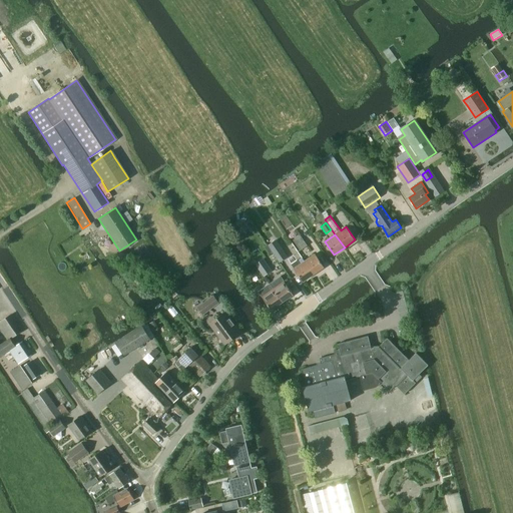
[(293,240),(301,250),(307,245),(300,235),(293,240)]
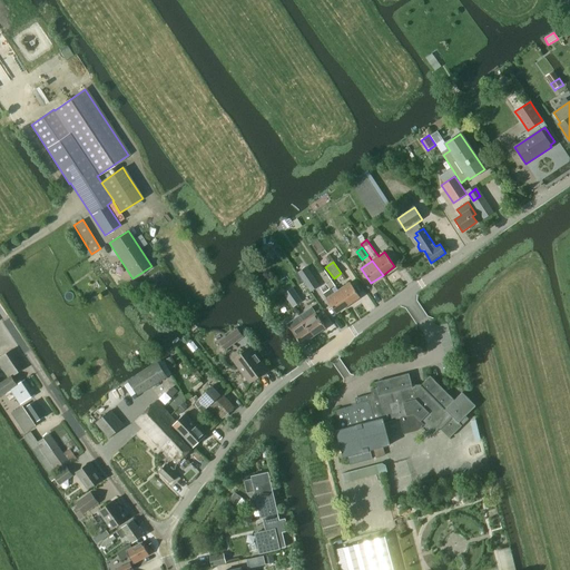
[(318,285),(306,267),(297,273),(310,291),(318,285)]
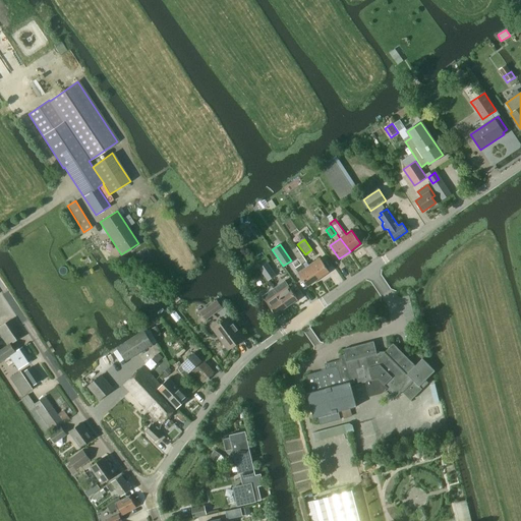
[(296,247),(291,250),(297,259),(302,255),(296,247)]
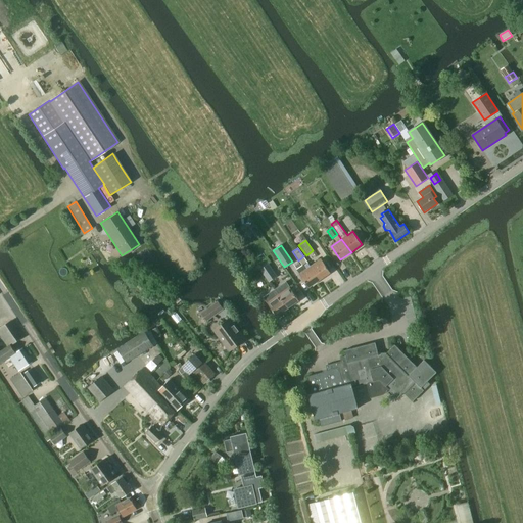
[(239,253),(233,257),(236,263),(243,258),(239,253)]
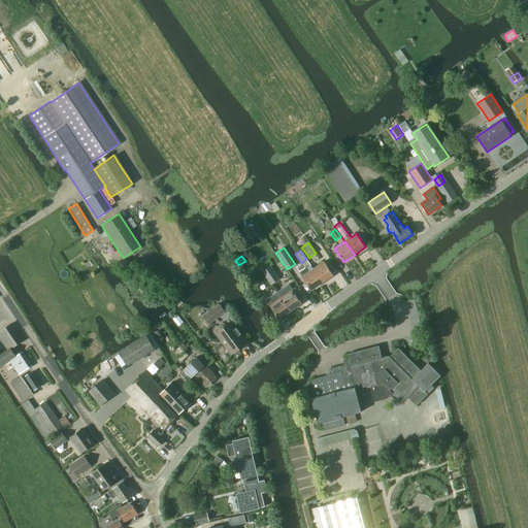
[(324,262),(314,269),(323,283),(333,275),(324,262)]
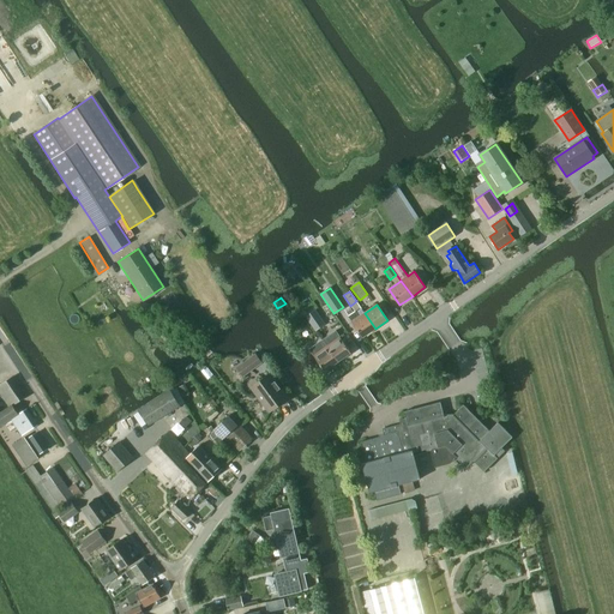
[(313,311),(305,317),(309,321),(315,331),(324,325),(318,315),(313,311)]
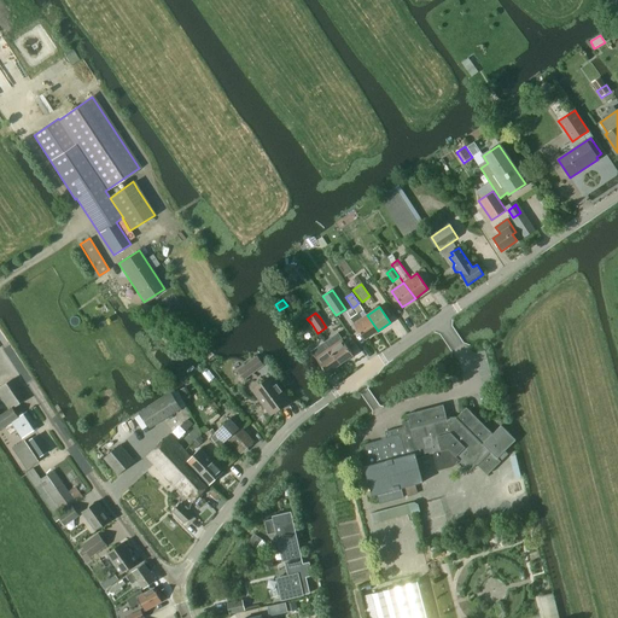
[(365,339),(378,331),(367,315),(361,319),(359,314),(350,319),(354,324),(365,339)]
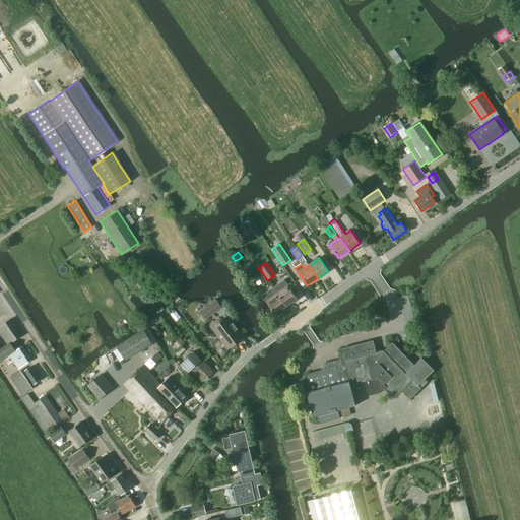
[(284,280),(272,287),(285,307),(297,299),(284,280)]
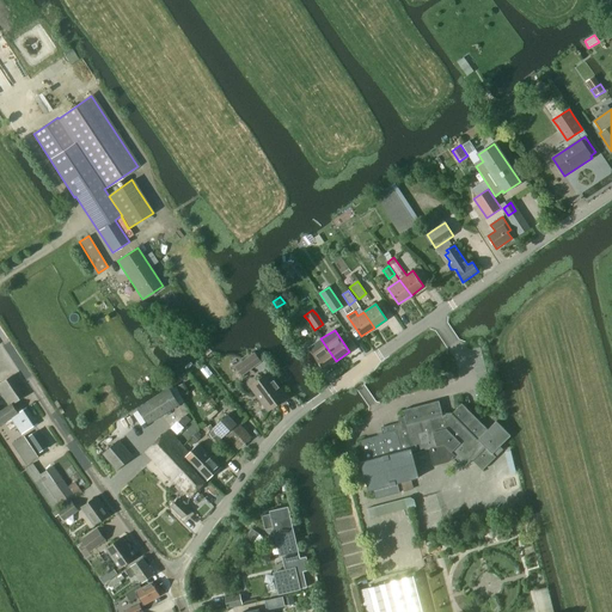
[(320,338),(307,348),(312,354),(323,369),(336,361),(320,338)]
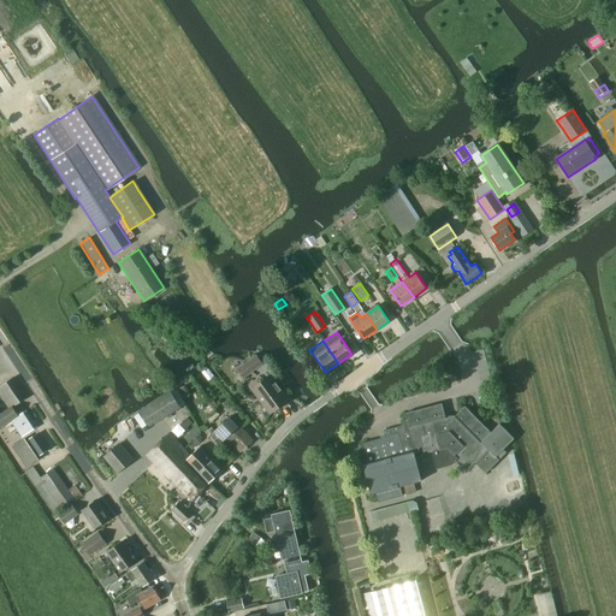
[(237,369),(244,378),(264,363),(256,355),(237,369)]
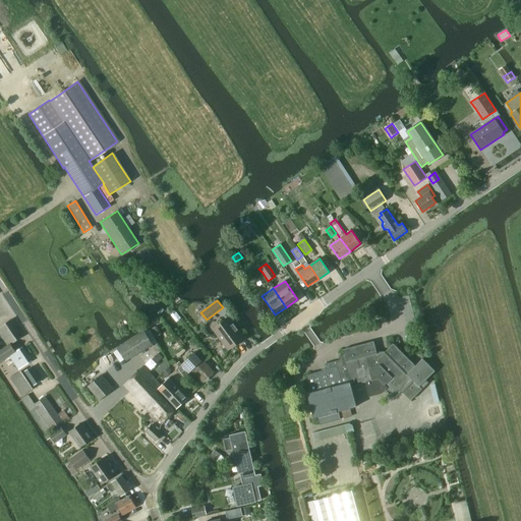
[(228,349),(244,338),(229,317),(213,329),(228,349)]
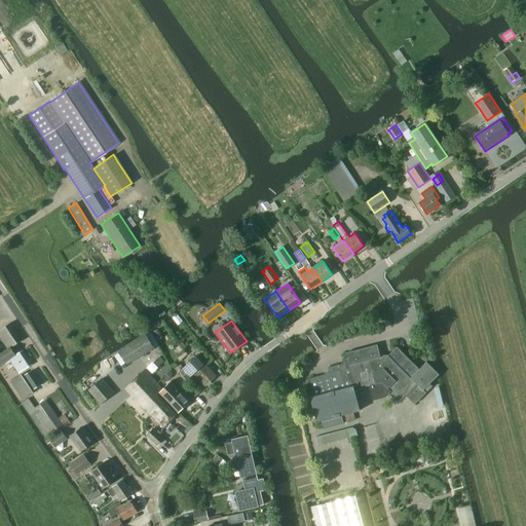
[(10,359),(15,354),(10,347),(11,346),(12,346),(23,339),(11,323),(1,330),(5,336),(1,338),(7,348),(0,352),(0,365),(4,363),(10,359)]
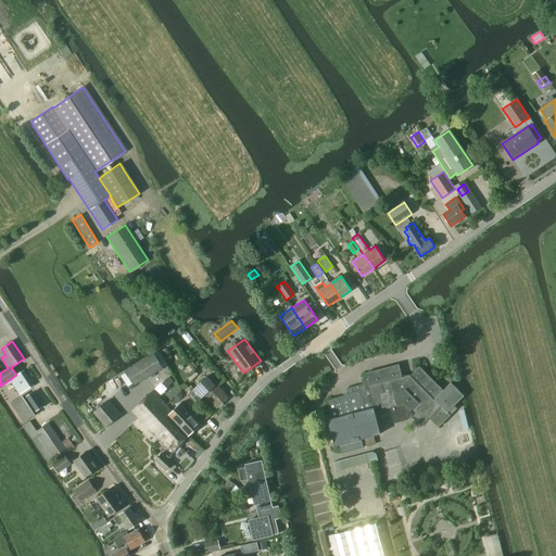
[(125,371),(126,371),(135,386),(163,368),(154,353),(125,371)]
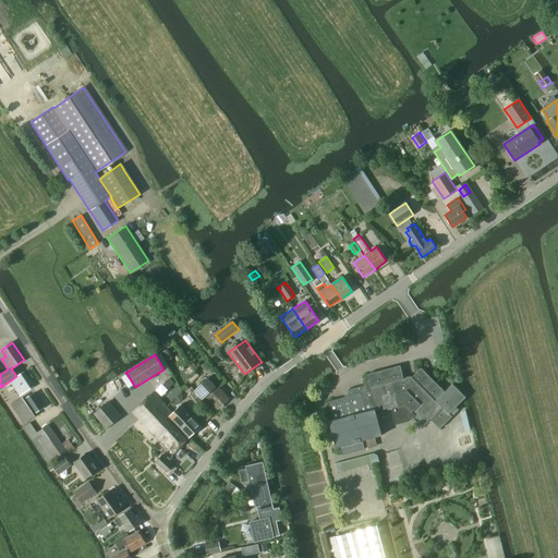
[(363,381),(364,386),(367,399),(371,398),(374,412),(375,412),(386,409),(388,410),(391,409),(395,425),(409,421),(414,415),(421,423),(427,416),(439,429),(459,410),(456,408),(465,398),(452,384),(445,392),(421,368),(413,376),(403,377),(400,366),(366,375),(368,380),(363,381)]
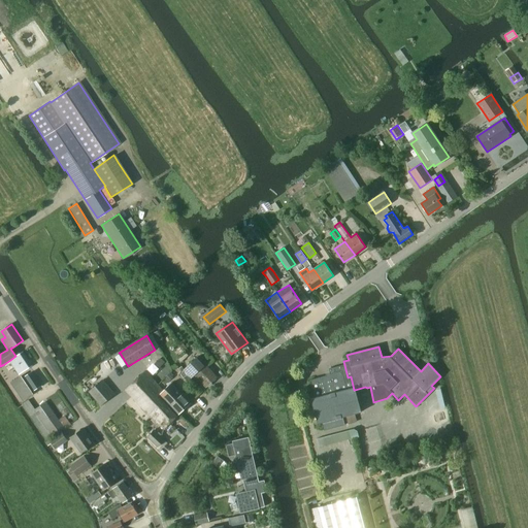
[(33,365),(24,351),(15,356),(10,360),(20,374),(33,365)]
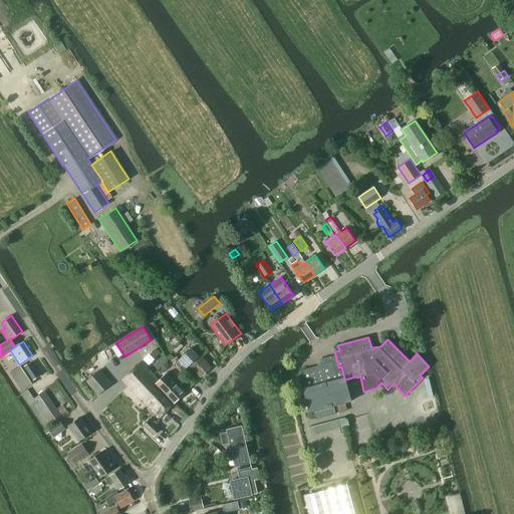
[(212,367),(194,347),(175,364),(182,371),(189,364),(201,377),(212,367)]
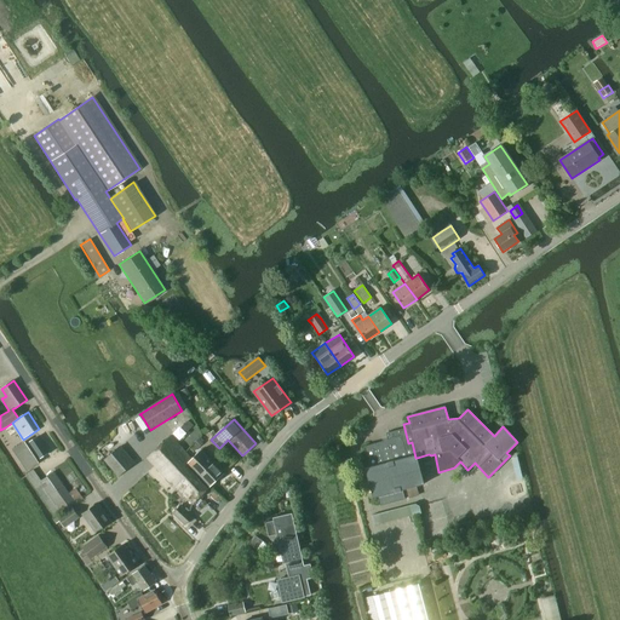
[(182,426),(182,428),(187,432),(193,426),(188,422),(182,426)]
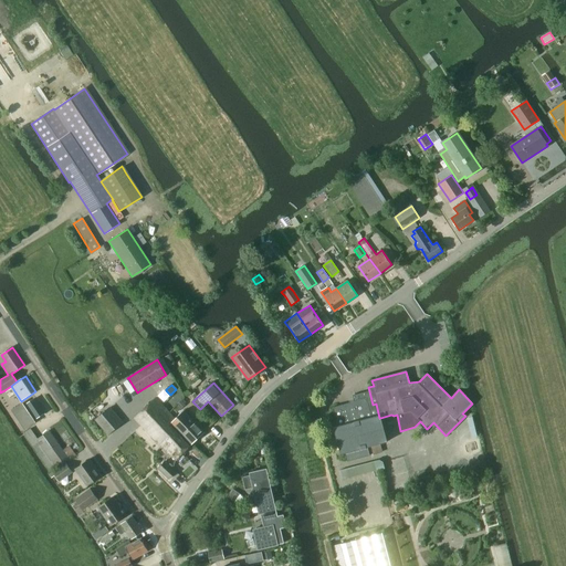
[(387,442),(380,418),(379,418),(376,404),(373,405),(369,391),(352,396),(354,401),(332,408),(337,427),(333,428),(341,454),(345,453),(347,461),(369,456),(367,447),(387,442)]
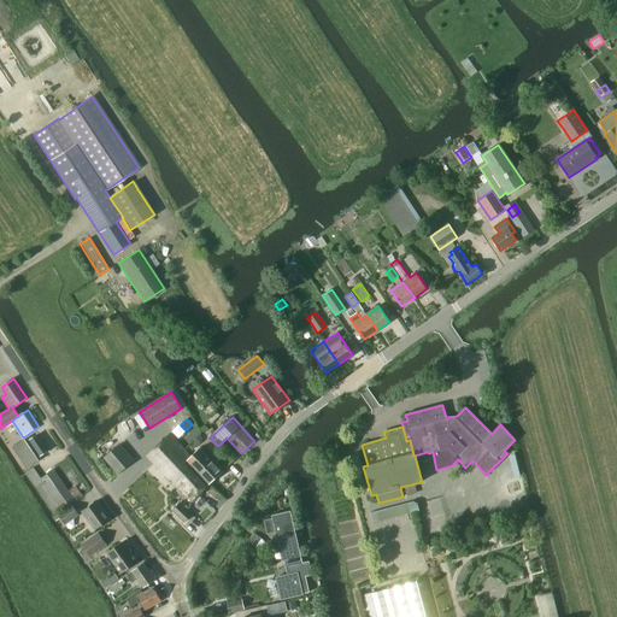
[(39,434),(28,441),(27,442),(24,440),(13,447),(28,468),(39,460),(37,458),(50,450),(39,434)]
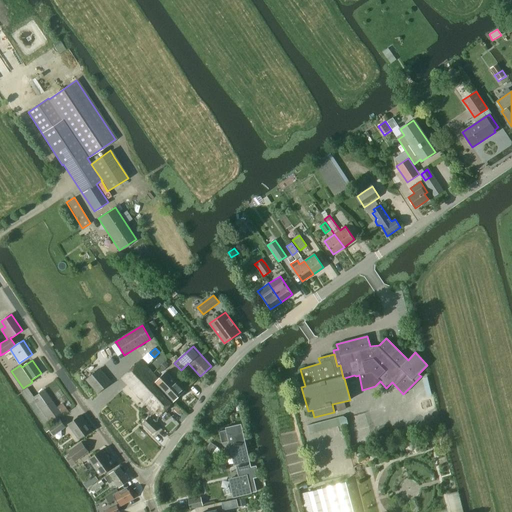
[(149,397),(158,388),(154,384),(155,382),(155,383),(159,379),(141,360),(122,378),(145,402),(150,398),(149,397)]
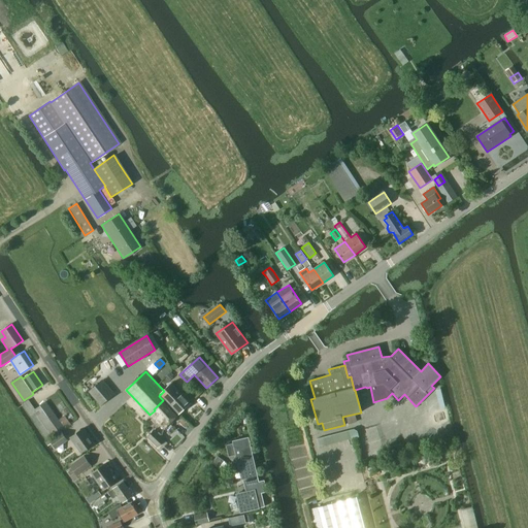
[(102,381),(90,391),(90,392),(101,405),(113,394),(102,381)]
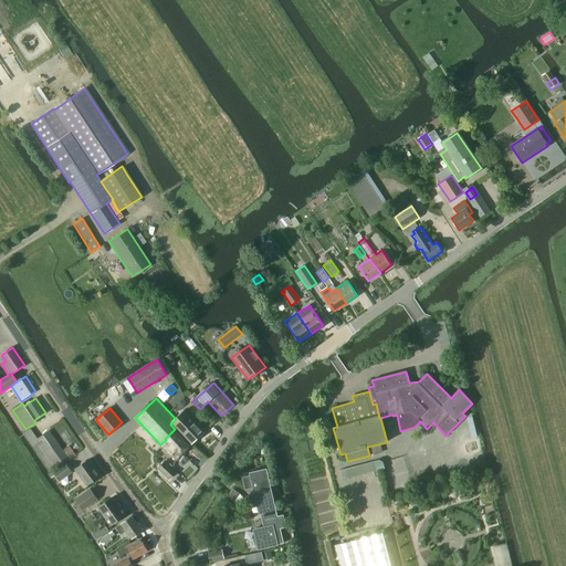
[(176,419),(171,423),(191,444),(205,432),(184,411),(176,419)]
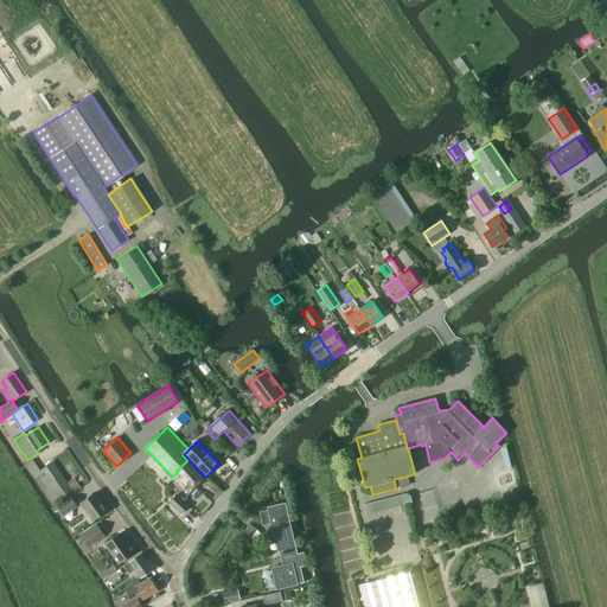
[(40,471),(32,460),(25,465),(55,506),(62,502),(75,493),(52,462),(40,471)]
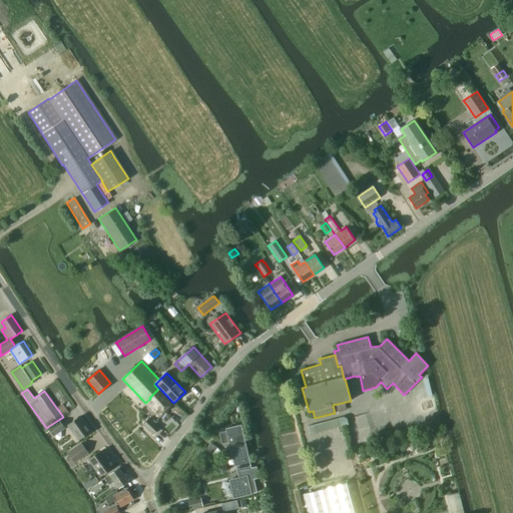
[(171,405),(158,389),(149,398),(150,399),(152,401),(154,399),(164,411),(171,405)]
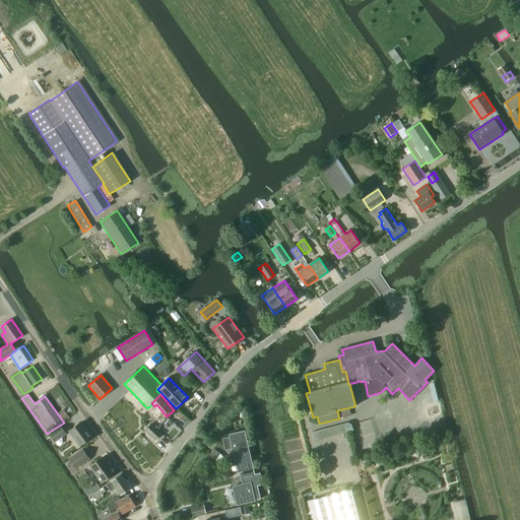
[(152,404),(147,408),(151,412),(149,413),(154,419),(156,417),(160,423),(167,416),(156,404),(154,406),(152,404)]
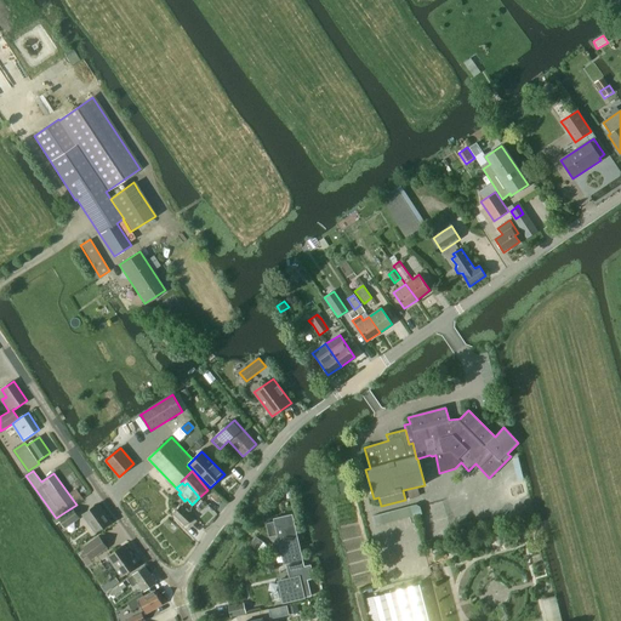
[(211,497),(211,499),(217,505),(218,503),(222,500),(215,494),(211,497)]
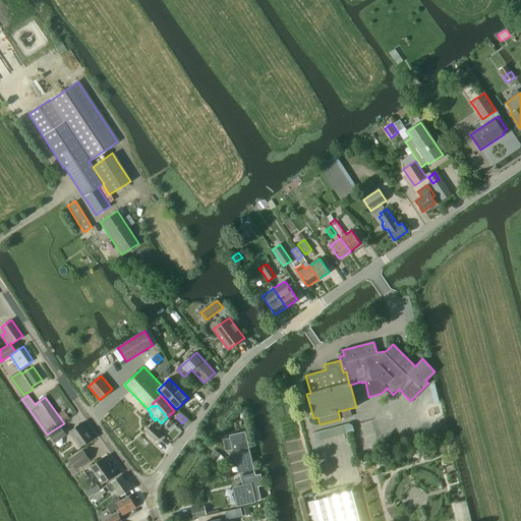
[(80,447),(93,438),(82,423),(70,431),(80,447)]
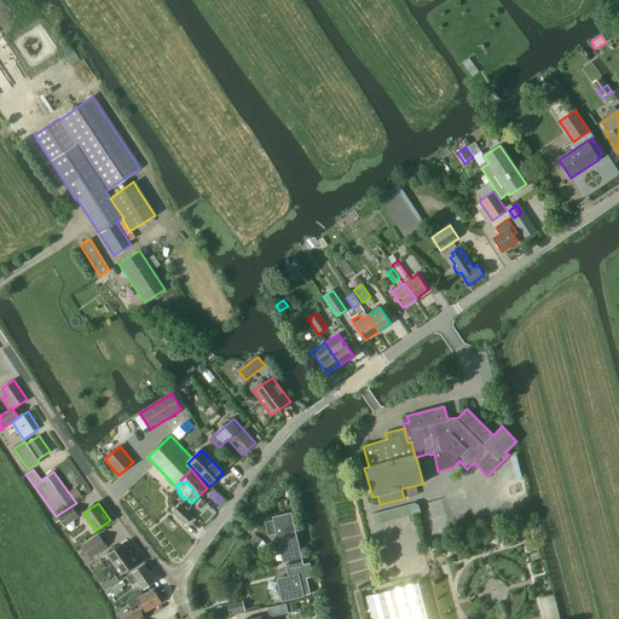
[(409,505),(411,514),(420,512),(418,505),(415,503),(409,505)]
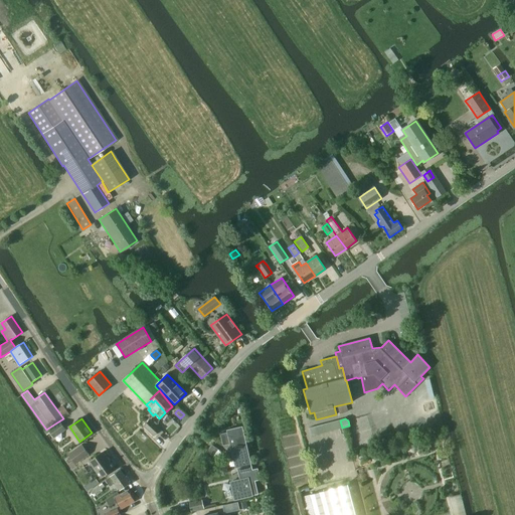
[(153,437),(160,428),(150,419),(143,426),(153,437)]
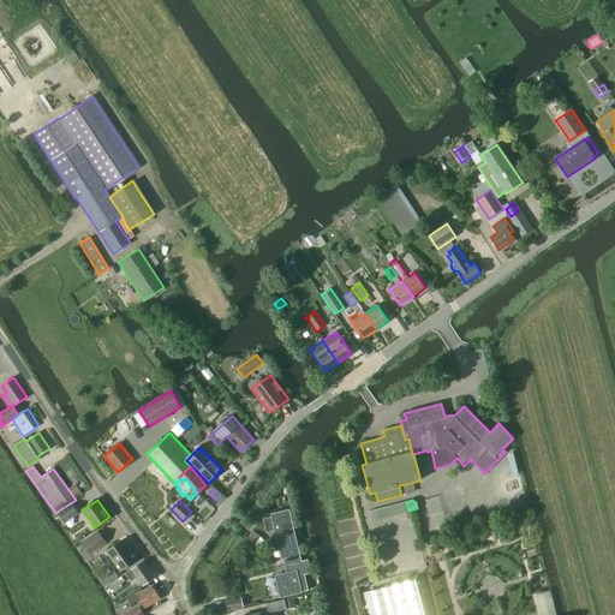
[(78,513),(72,505),(59,514),(65,523),(78,513)]
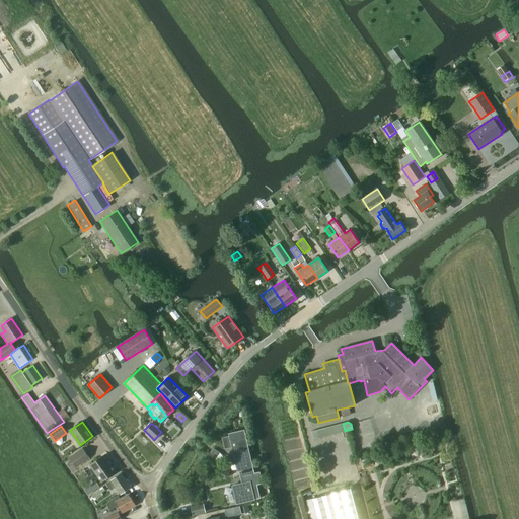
[(238,470),(252,467),(243,430),(229,434),(229,436),(223,438),(225,447),(232,446),(238,470)]
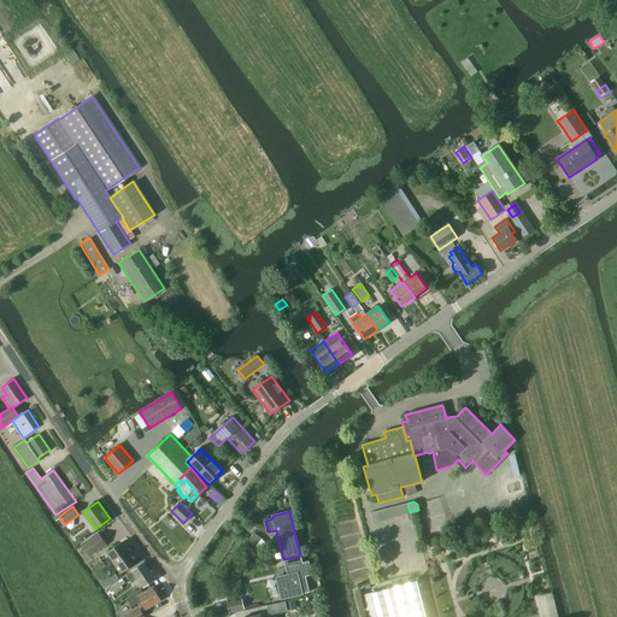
[(90,556),(106,545),(98,533),(82,545),(90,556)]
